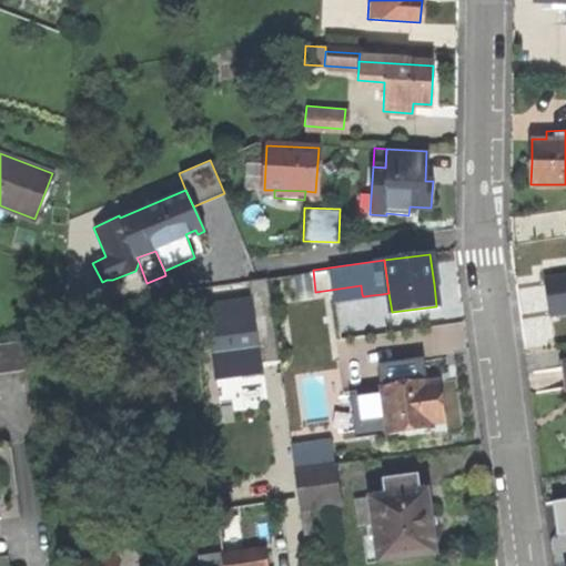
[(565,274),(543,278),(547,313),(565,311),(565,274)]
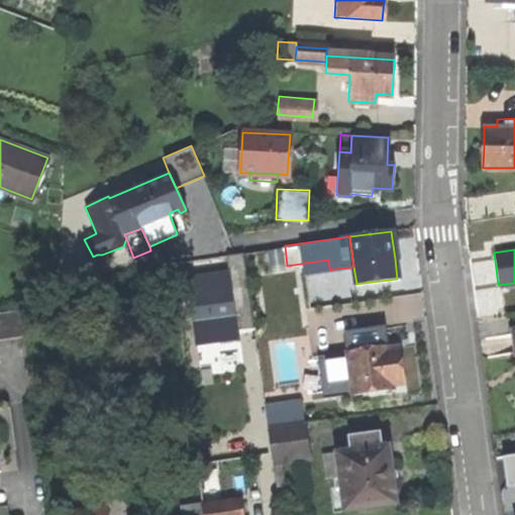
[(227,270),(186,276),(195,343),(221,340),(221,342),(238,340),(237,328),(252,326),(242,252),(225,255),(227,270)]
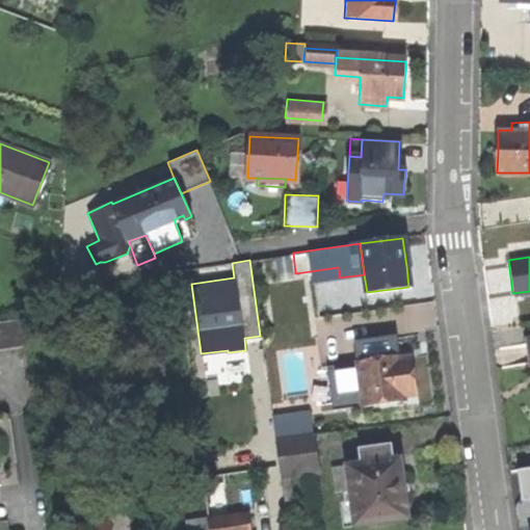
[(311,280),(339,275),(338,267),(310,271),(311,280)]
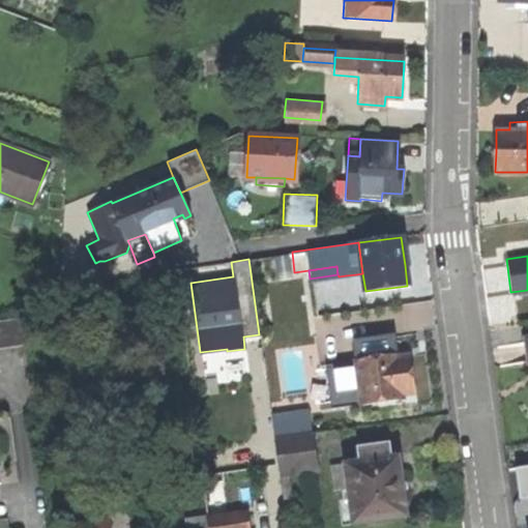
[(325,303),(314,305),(315,315),(327,313),(325,303)]
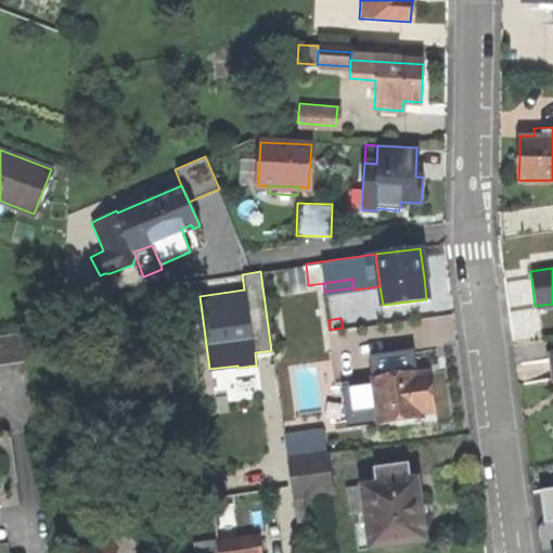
[(371,376),(413,370),(411,357),(369,362),(371,376)]
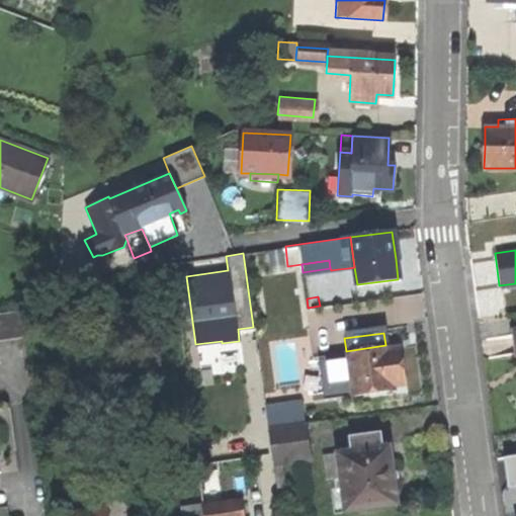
[(385,345),(346,351),(353,397),(394,391),(393,384),(405,383),(401,355),(400,347),(387,349),(385,345)]
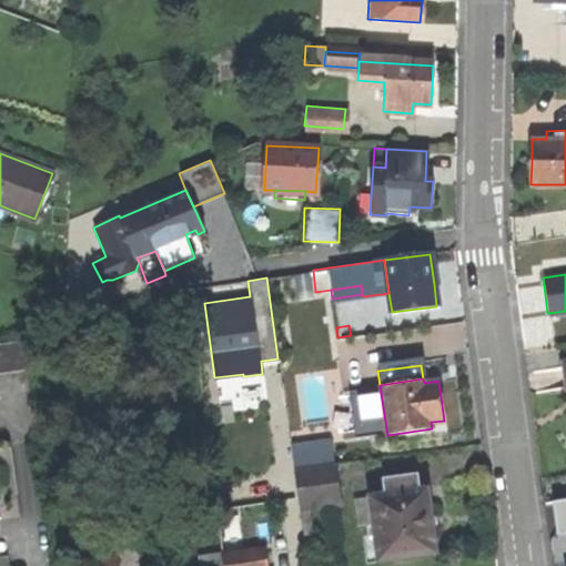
[(289,444),(293,468),(333,463),(330,437),(289,444)]
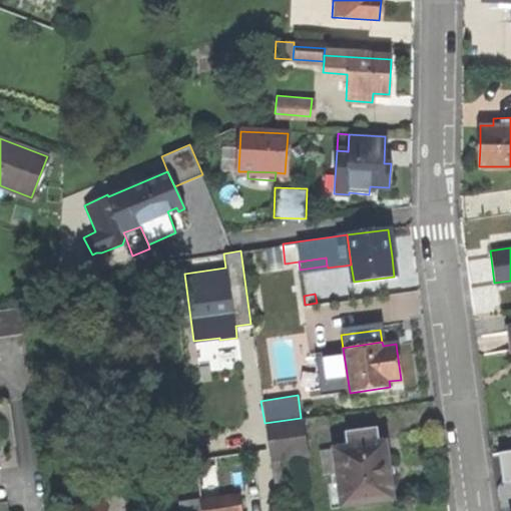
[(0,416),(8,415),(7,406),(6,397),(0,398),(0,416)]
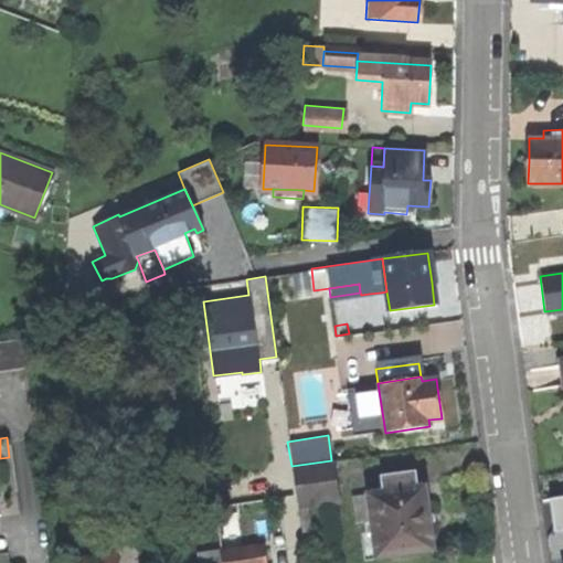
[(291,468),(296,503),(336,498),(332,464),(291,468)]
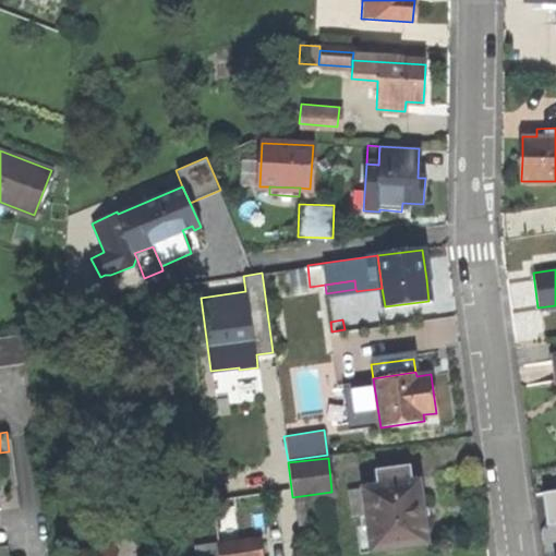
[(378,486),(410,482),(408,468),(377,471),(378,486)]
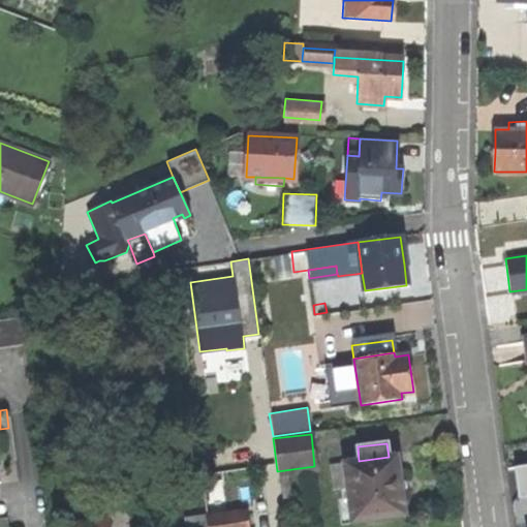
[(396,456),(389,457),(359,461),(344,462),(347,486),(352,521),(404,515),(400,485),(396,456)]
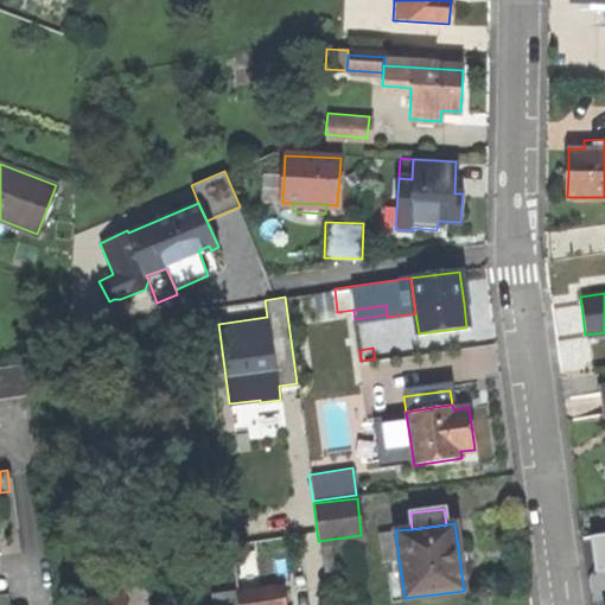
[(382,560),(399,558),(395,530),(379,533),(382,560)]
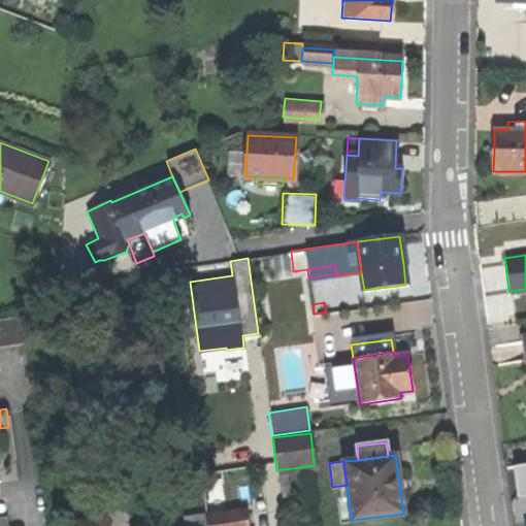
[(508,493),(525,490),(525,464),(505,467),(508,493)]
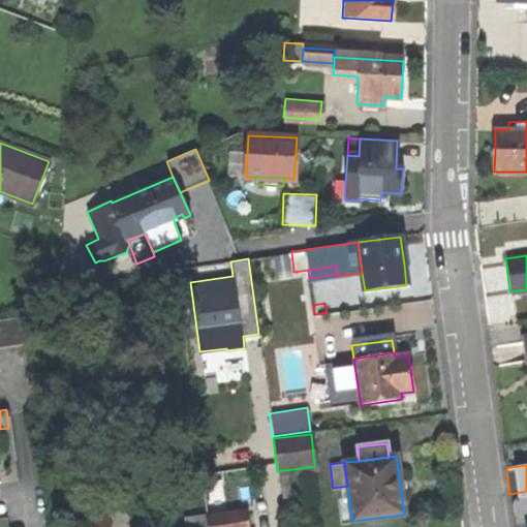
[(111,521),(111,526),(131,526),(131,509),(110,510),(111,521)]
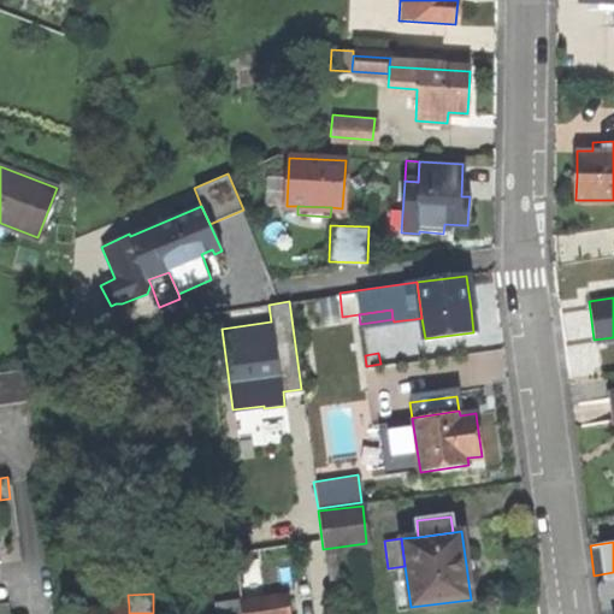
[(241,613),(289,613),(288,595),(240,602),(241,613)]
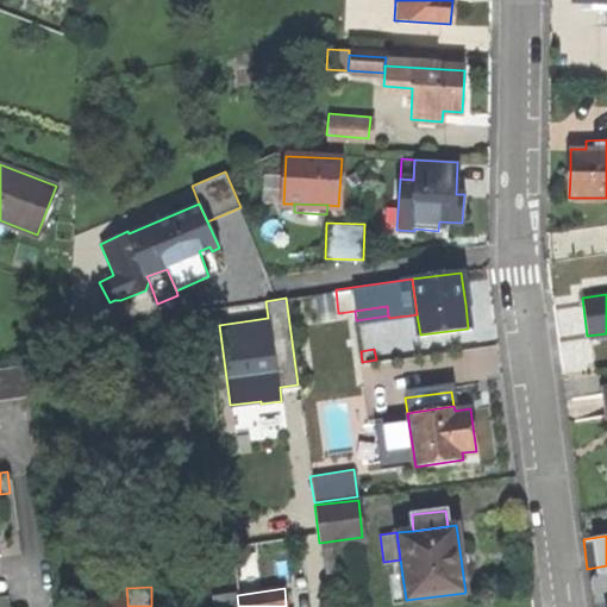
[(216,595),(217,606),(238,606),(237,595),(237,592),(216,595)]
